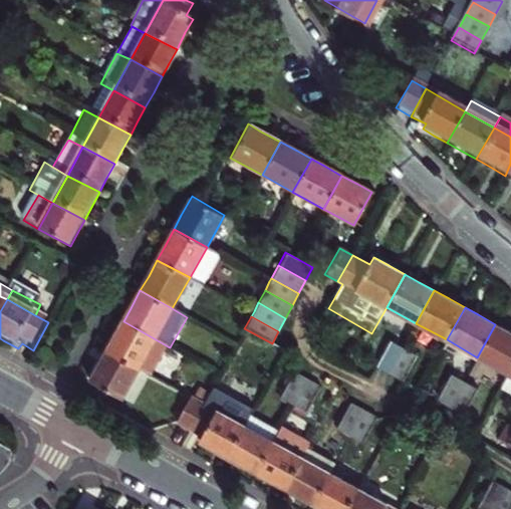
[(106,351),(139,369),(152,375),(168,346),(123,321),(114,336),(106,351)]
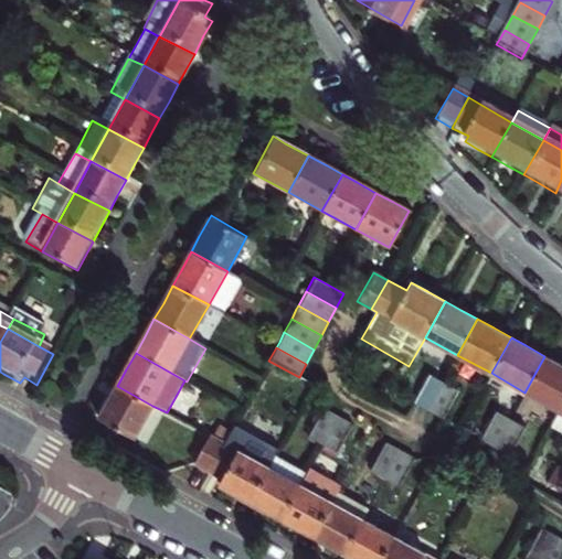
[(525,393),(560,411),(561,406),(561,365),(544,356),(525,393)]
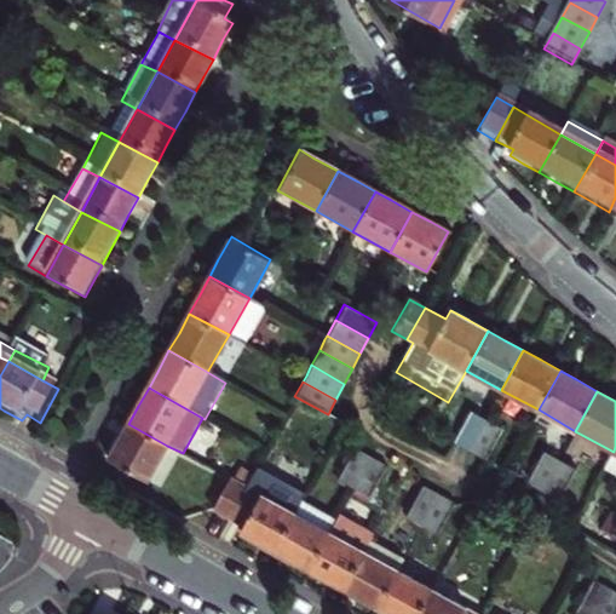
[(454,440),(467,448),(485,418),(470,409),(454,440)]
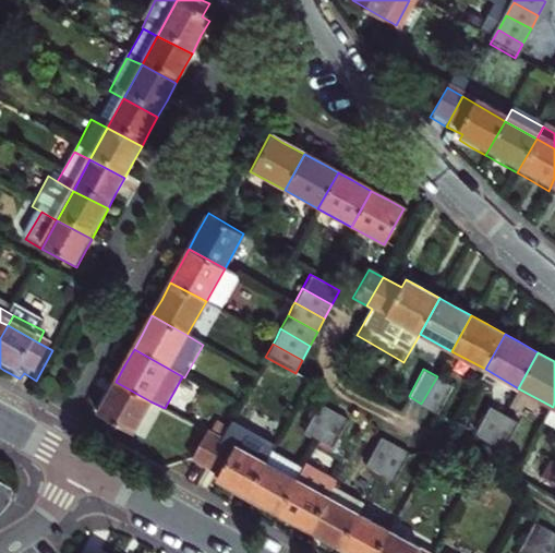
[(437,376),(421,404),(436,411),(451,384),(437,376)]
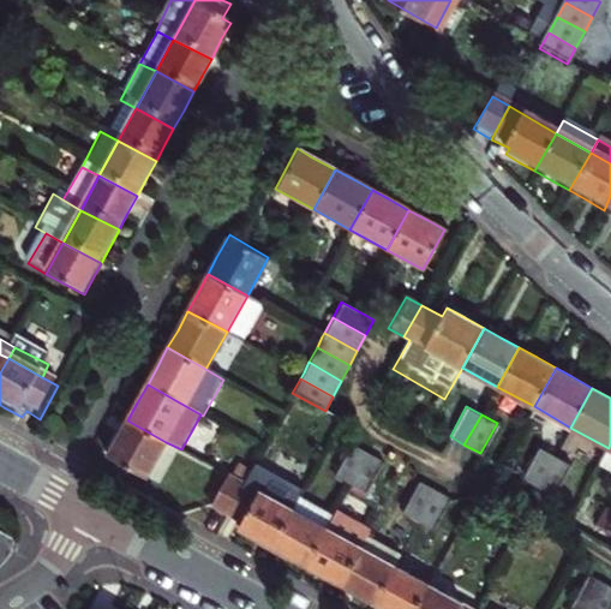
[(148,473),(166,442),(127,421),(121,433),(111,452),(148,473)]
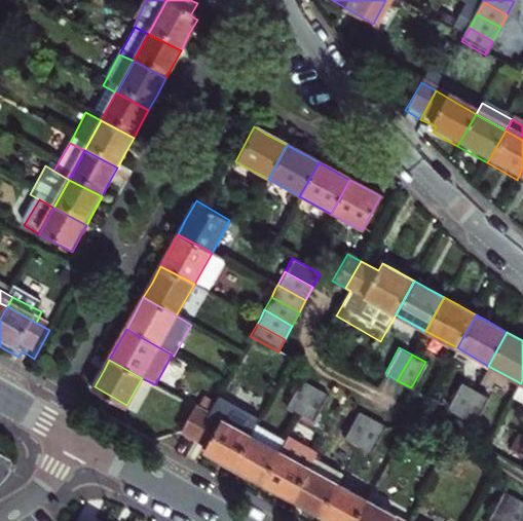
[(522,378),(521,383),(513,397),(522,402),(522,378)]
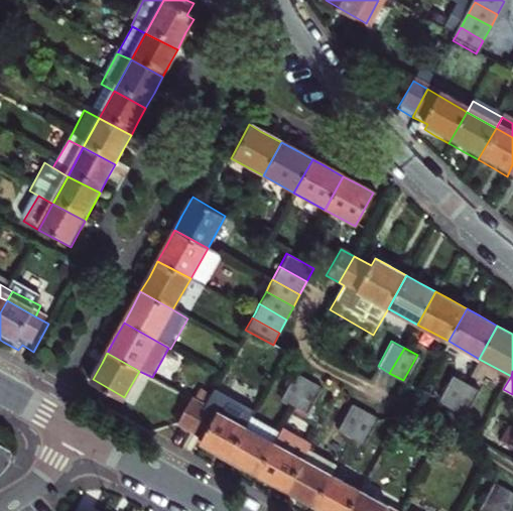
[(293,404),(306,380),(294,374),(281,398),(293,404)]
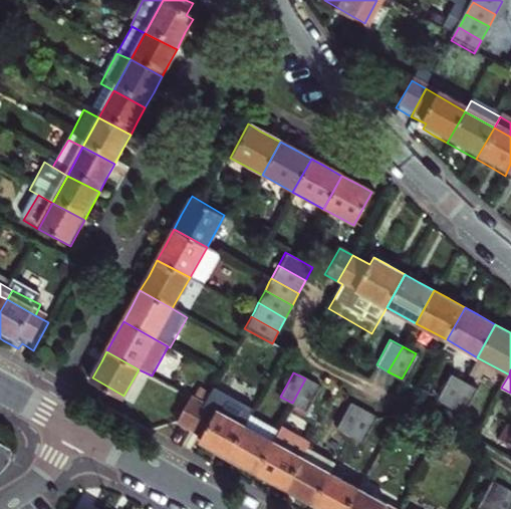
[(437,399),(449,406),(464,380),(452,373),(437,399)]
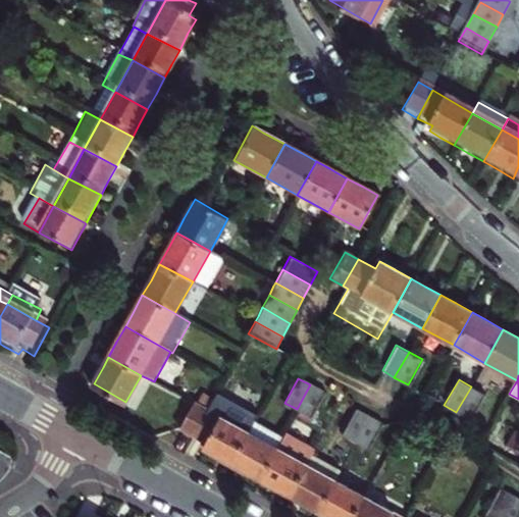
[(324,393),(310,384),(297,409),(310,417),(324,393)]
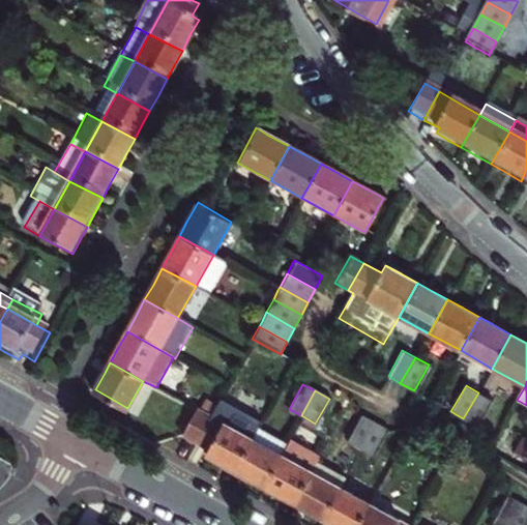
[(478,392),(463,418),(478,427),(493,401),(478,392)]
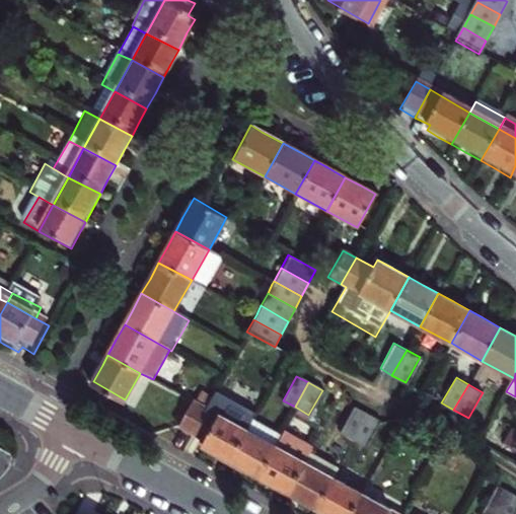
[(194,402),(205,409),(212,395),(201,390),(194,402)]
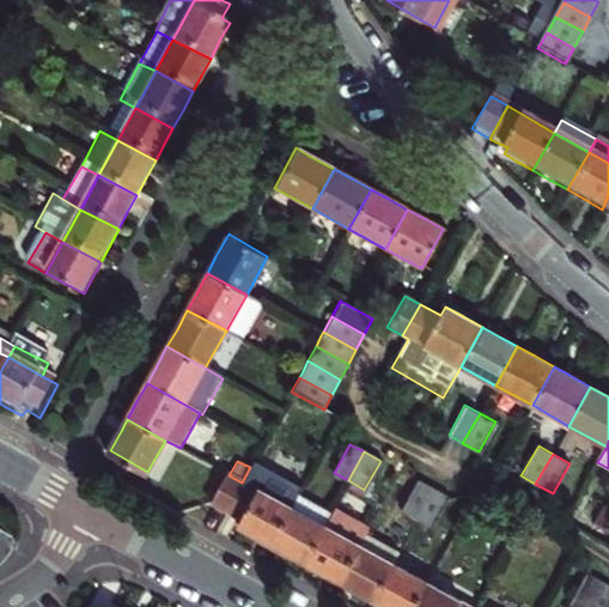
[(225,514),(242,483),(229,475),(212,507),(225,514)]
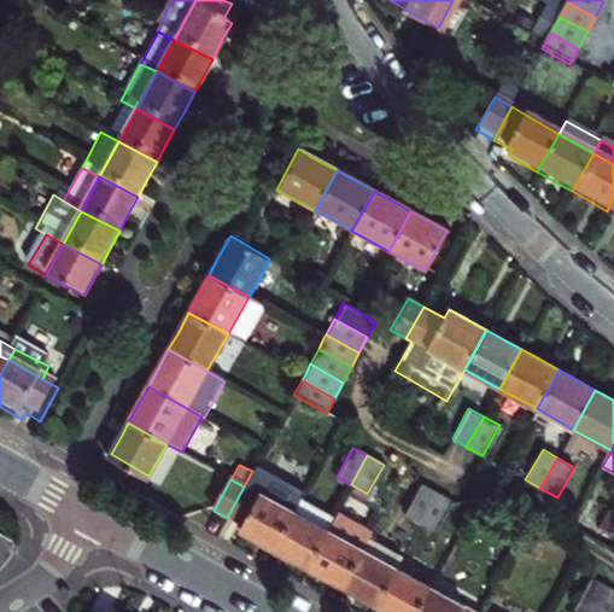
[(267,499),(244,487),(227,518),(249,531),(245,537),(252,541),(272,552),(302,497),(275,484),(267,499)]
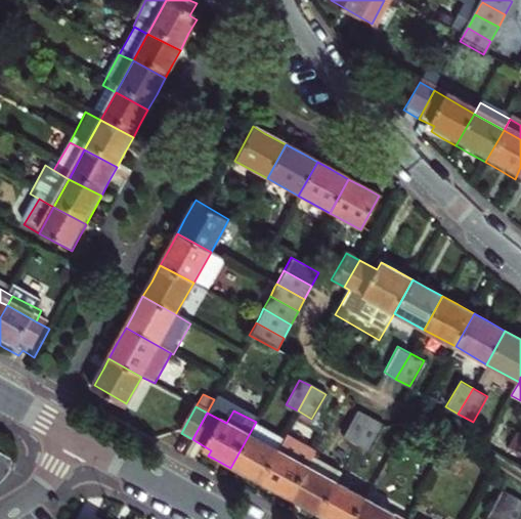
[(342,435),(354,442),(368,418),(356,411),(342,435)]
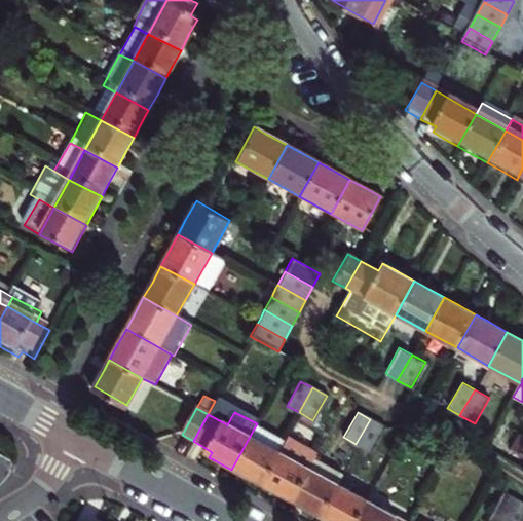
[(383,426),(370,419),(356,444),(371,452),(383,426)]
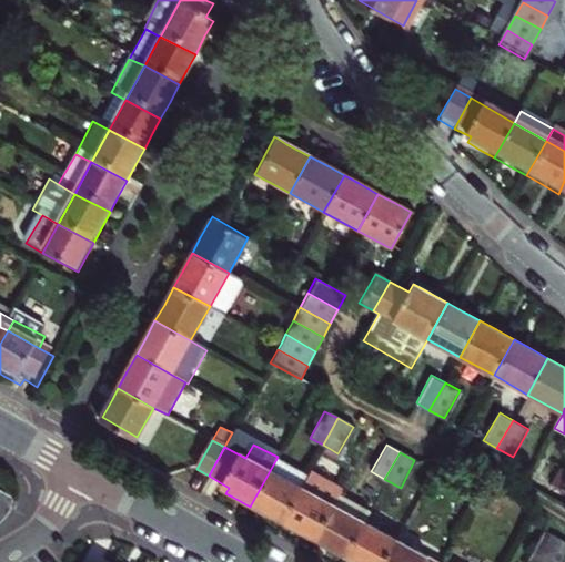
[(308,473),(278,457),(250,507),(265,515),(281,523),(308,473)]
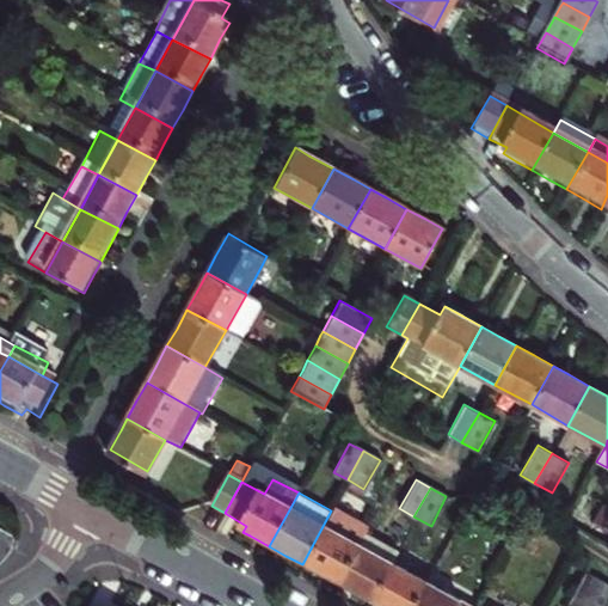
[(321,574),(336,582),(364,530),(366,528),(331,510),(302,564),(321,574)]
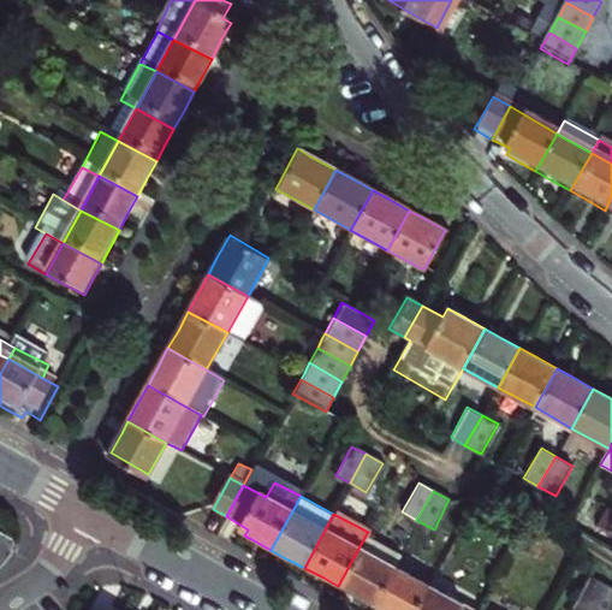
[(611,526),(604,522),(599,533),(611,539),(611,526)]
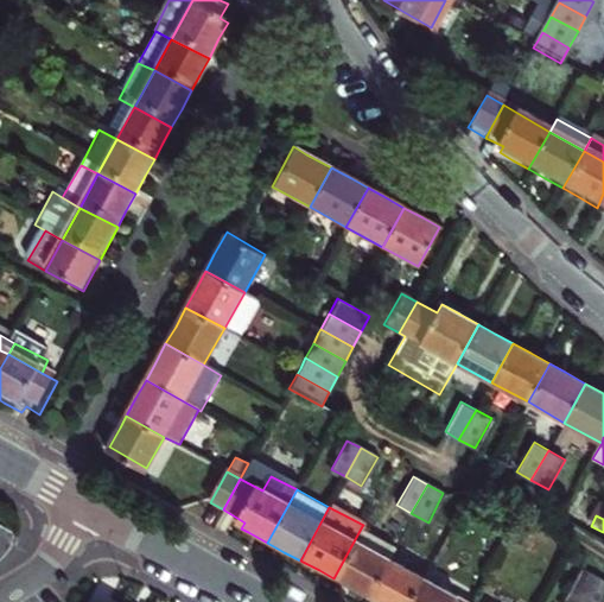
[(0,555),(4,552),(8,542),(10,528),(0,524),(0,555)]
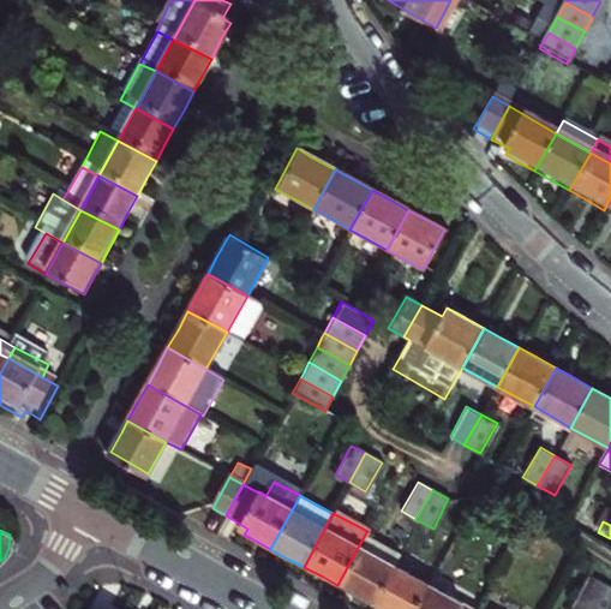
[(371,603),(391,565),(400,550),(366,532),(337,585),(353,593),(371,603)]
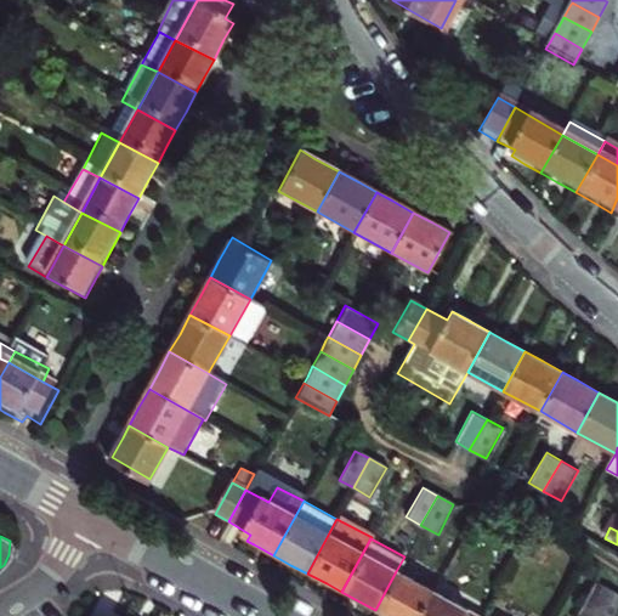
[(417,615),(431,591),(396,571),(375,610),(384,615),(417,615)]
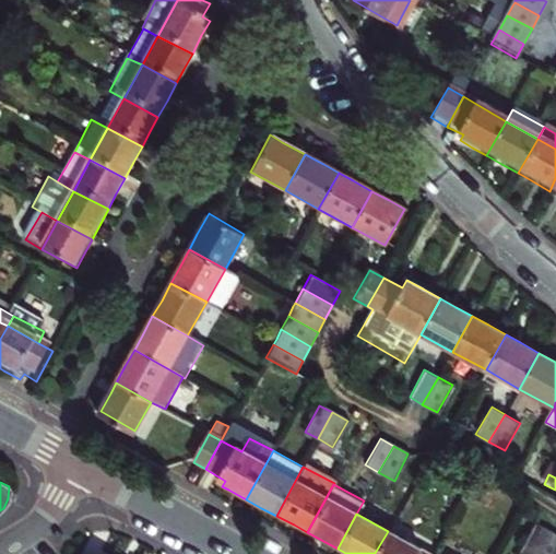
[(537,553),(548,530),(536,523),(520,551),(524,553),(537,553)]
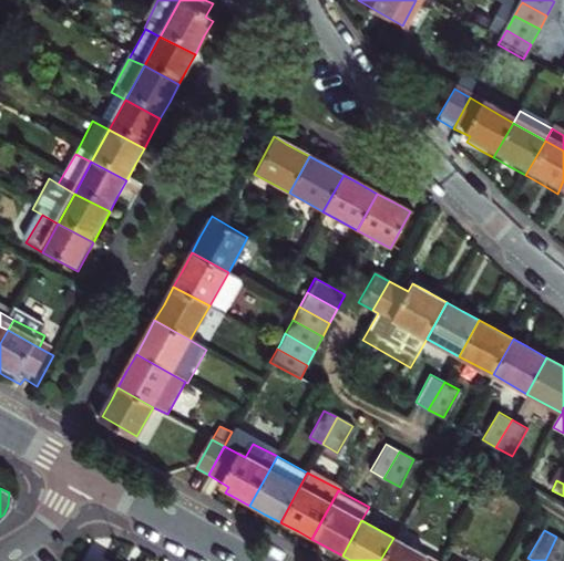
[(563,560),(563,541),(556,537),(545,560),(563,560)]
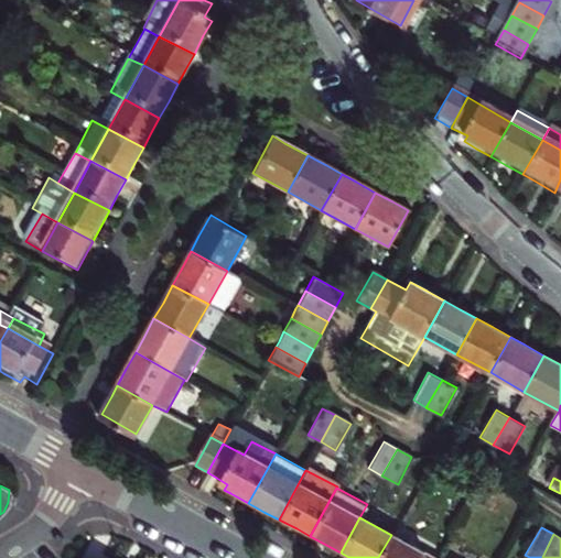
[(433,557),(391,535),(378,557),(433,557)]
